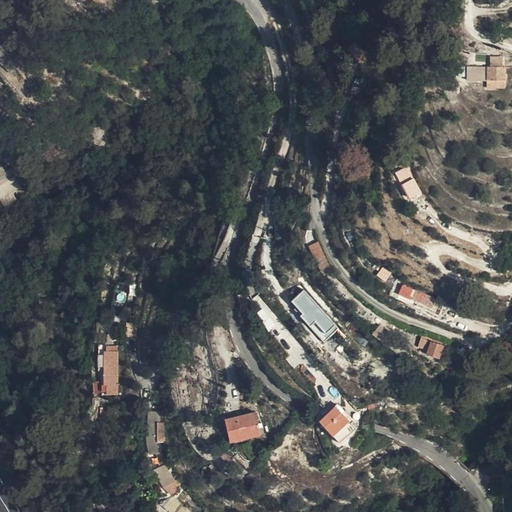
[(369,53),(355,37),(353,46),(363,58),(369,53)]
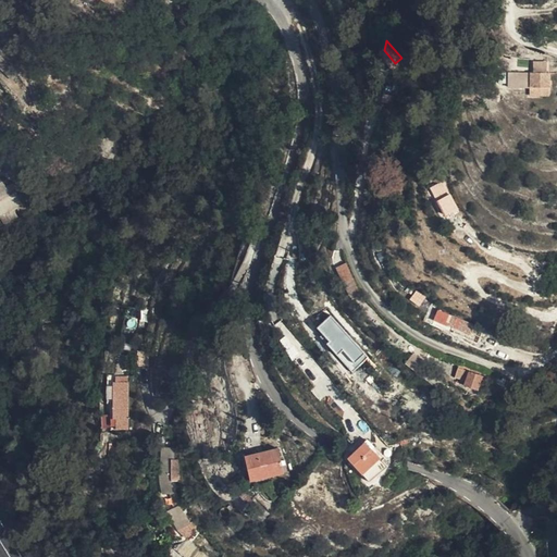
[(20,64),(0,41),(0,57),(14,71),(20,64)]
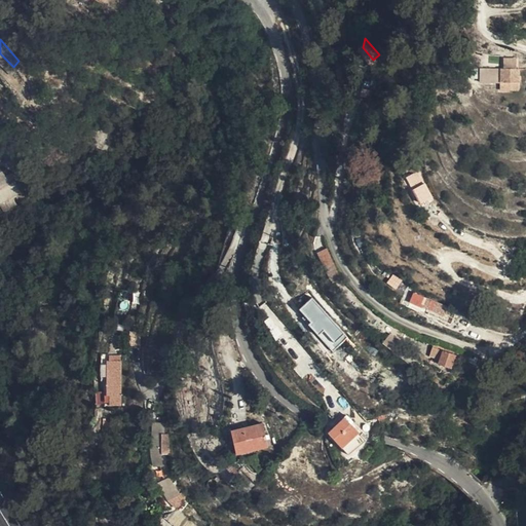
[(503,58),(503,67),(516,66),(515,57),(503,58)]
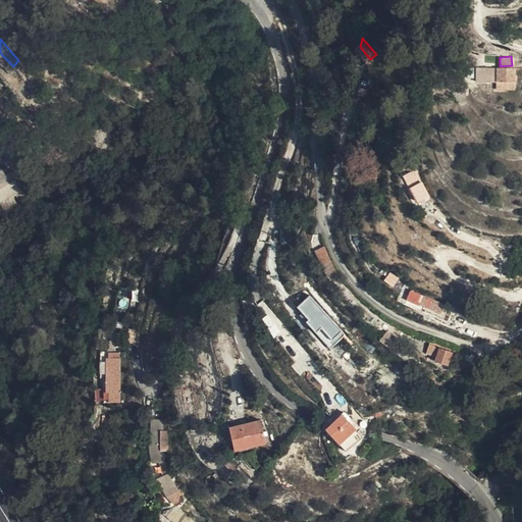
[(496,66),(475,67),(475,83),(496,83),(496,81),(496,66)]
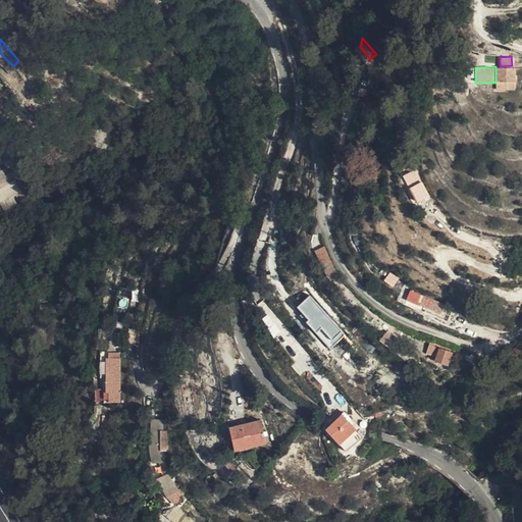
[(515,66),(496,66),(496,81),(515,81),(516,81),(515,66)]
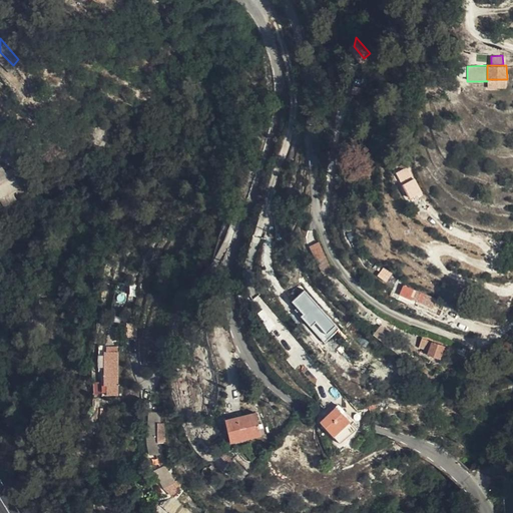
[(506,79),(487,79),(487,81),(487,88),(506,88),(506,79)]
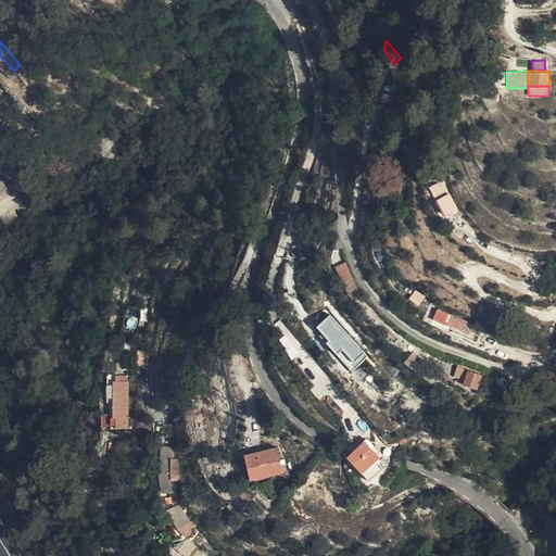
[(428,188),(444,217),(458,210),(442,180),(428,188)]
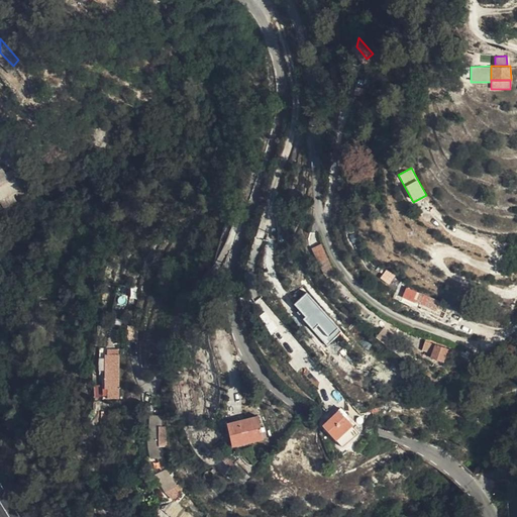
[(0,189),(2,194),(23,182),(20,177),(13,181),(11,177),(0,183),(0,189)]
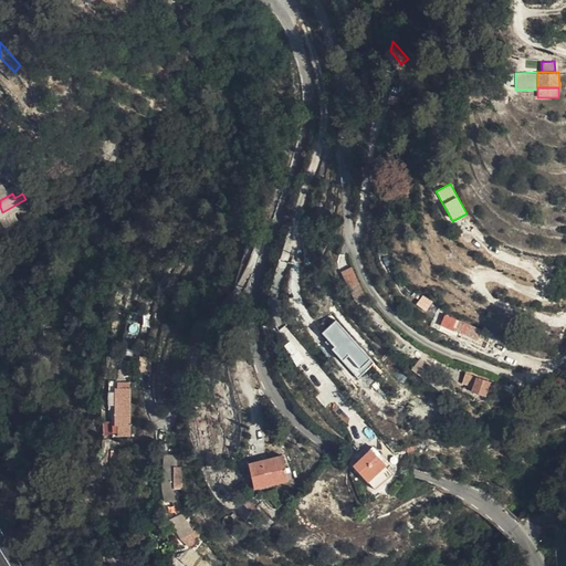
[(339,266),(346,281),(355,275),(349,262),(339,266)]
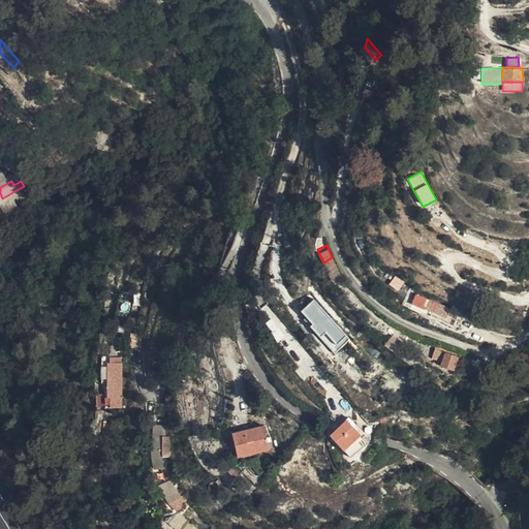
[(332,257),(323,262),(331,279),(338,272),(332,257)]
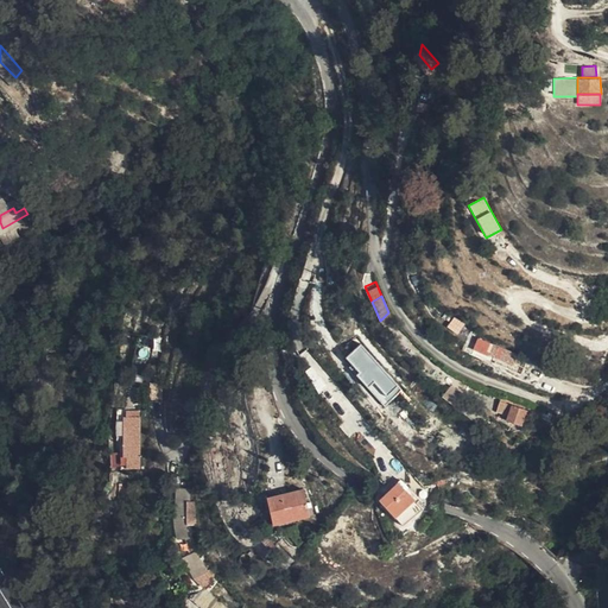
[(457,334),(463,324),(454,317),(447,327),(457,334)]
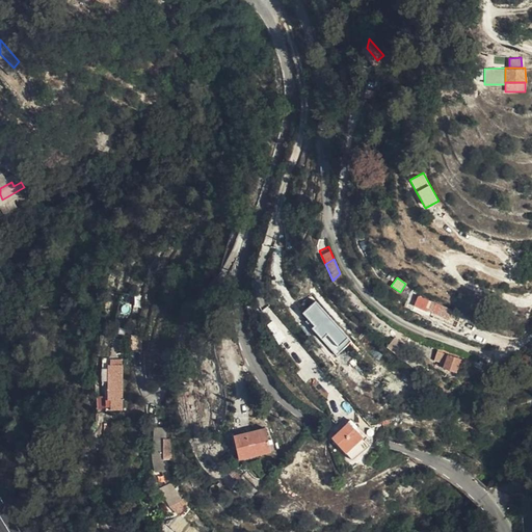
[(452,302),(426,292),(415,286),(410,299),(427,307),(428,304),(449,313),(452,302)]
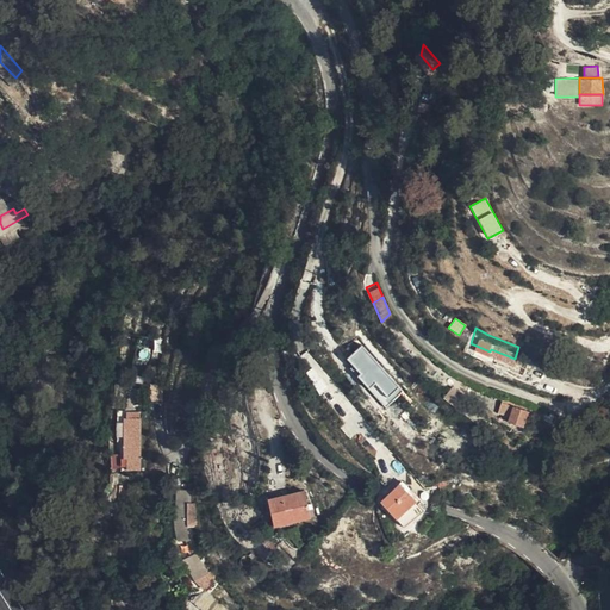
[(361,346),(344,361),(386,408),(404,391),(361,346)]
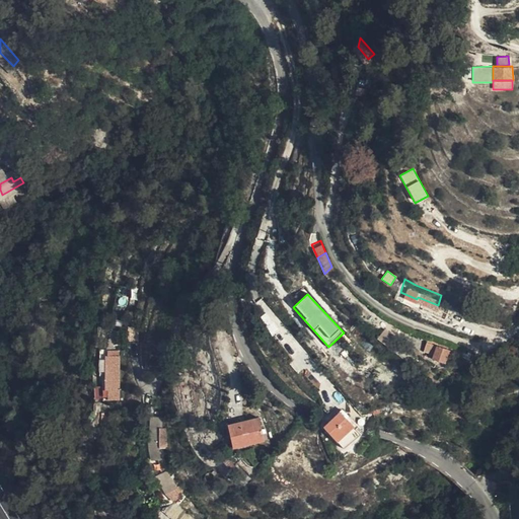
[(267,313),(260,318),(272,335),(279,329),(267,313)]
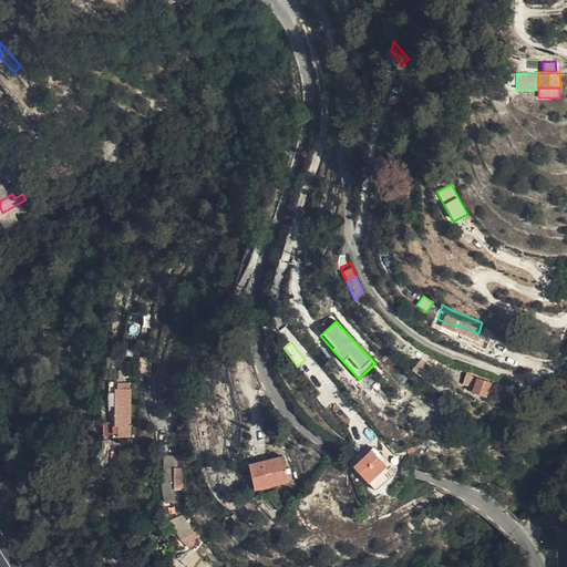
[(413,371),(423,377),(430,366),(420,359),(413,371)]
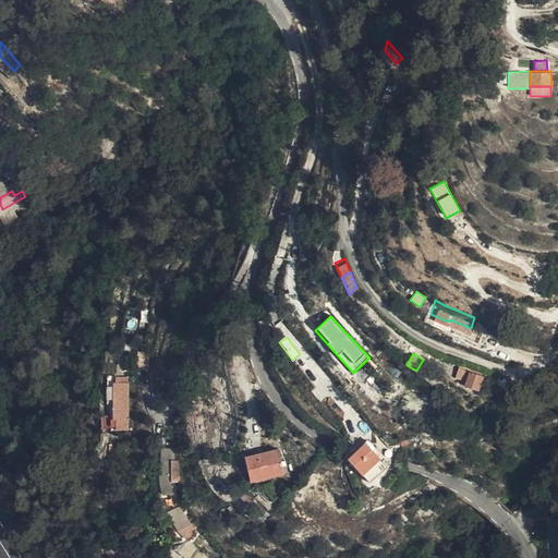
[(475,389),(483,371),(457,361),(452,373),(461,377),(459,381),(475,389)]
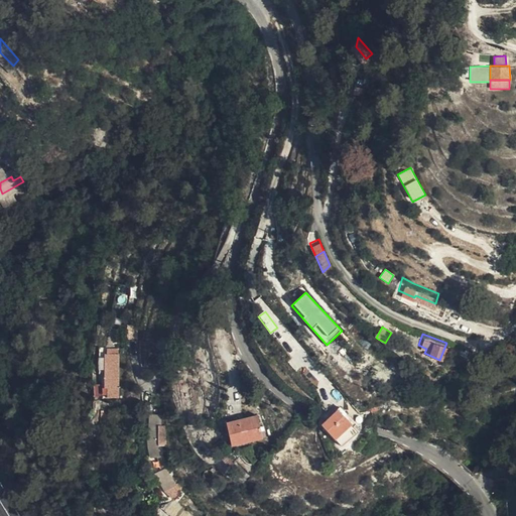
[(105,375),(115,375),(114,343),(103,344),(101,344),(102,377),(104,377),(105,387),(106,387),(105,375)]
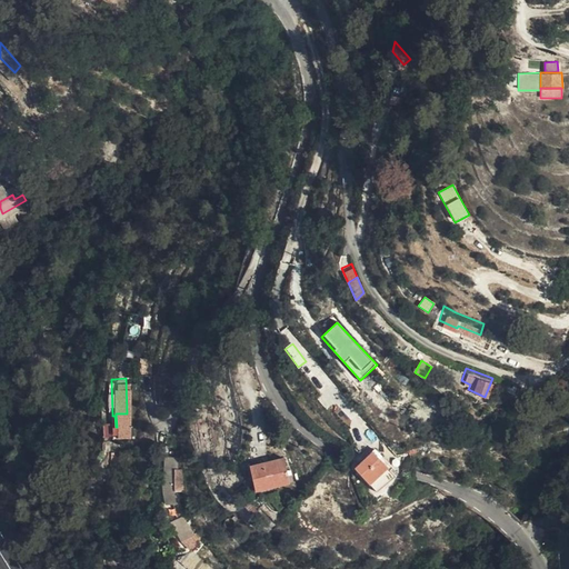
[(117,427),(128,426),(127,413),(116,413),(117,427)]
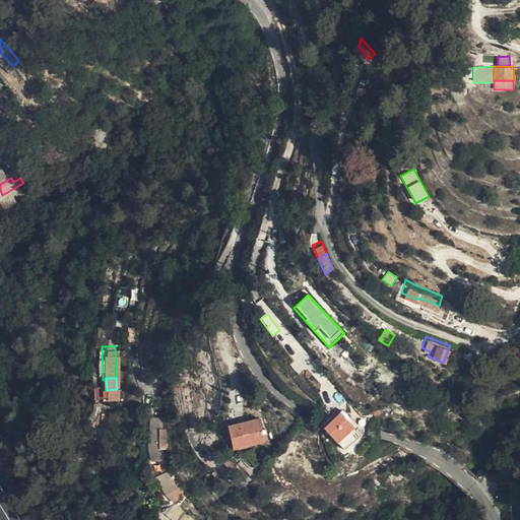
[(239,431),(277,426),(276,415),(272,416),(270,399),(236,403),(239,431)]
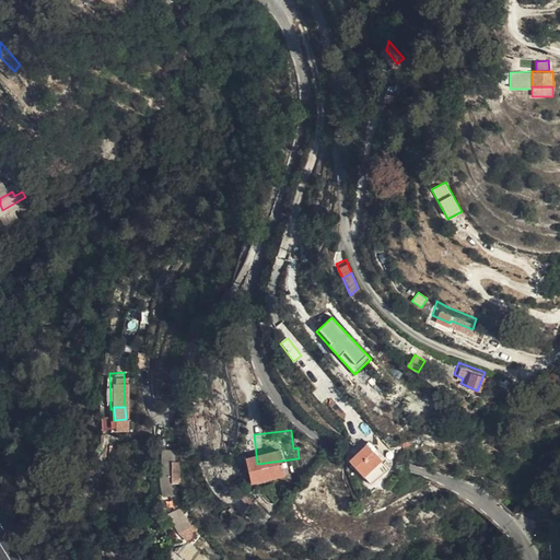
[(156,480),(160,490),(172,487),(168,475),(175,474),(177,455),(173,455),(173,444),(160,444),(158,464),(156,466),(156,480)]
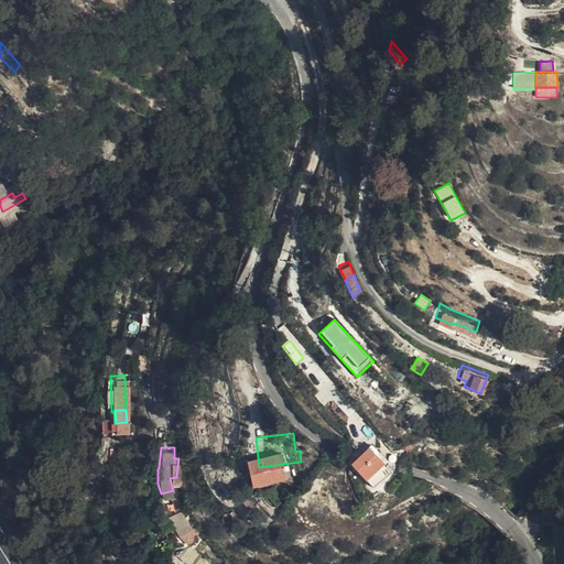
[(399,474),(379,448),(361,464),(383,488),(399,474)]
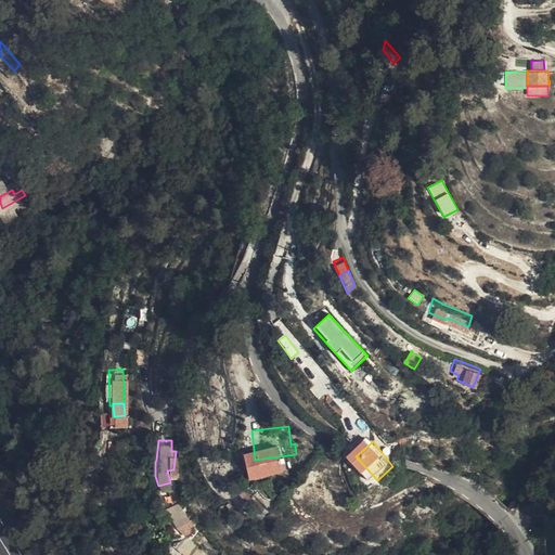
[(175,494),(170,482),(166,485),(171,495),(175,494)]
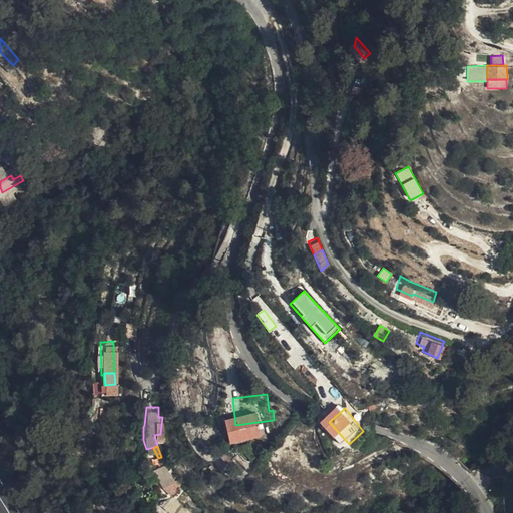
[(172,477),(162,458),(151,464),(161,481),(170,488),(178,479),(174,476),(172,477)]
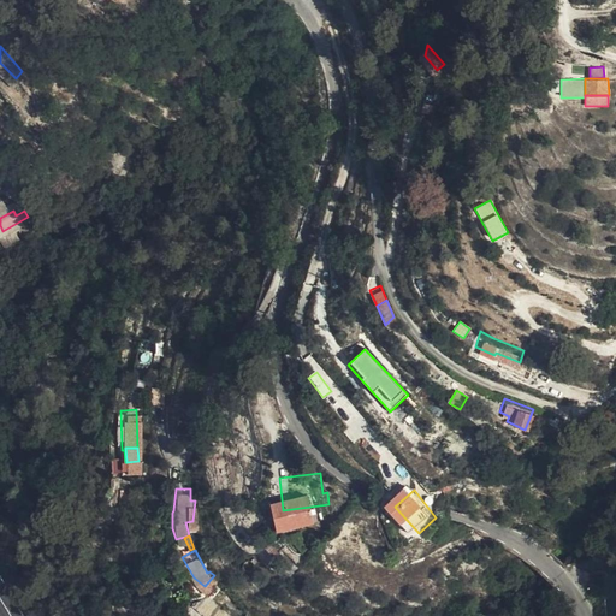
[(229,615),(206,588),(191,599),(206,615),(229,615)]
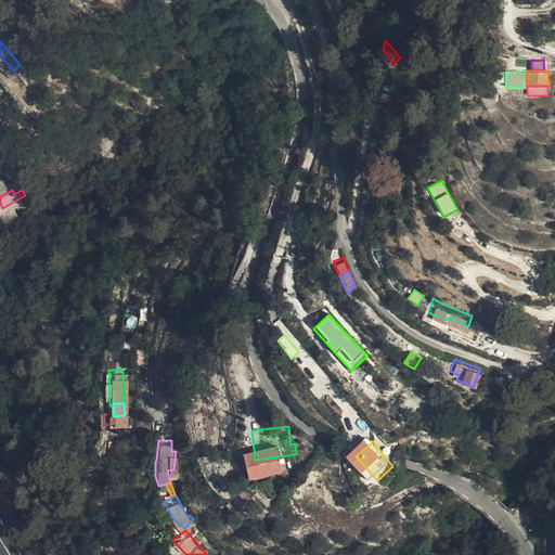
All buildings are outlined.
